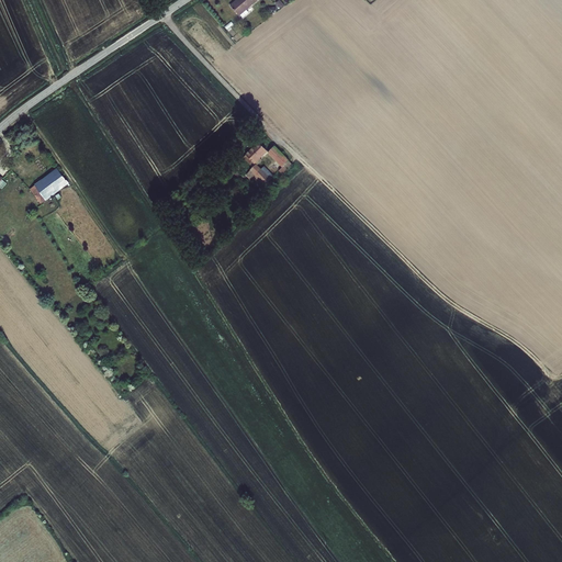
[(257,0),(256,0),(238,0),(237,1),(237,0),(231,6),(239,15),(257,0)]
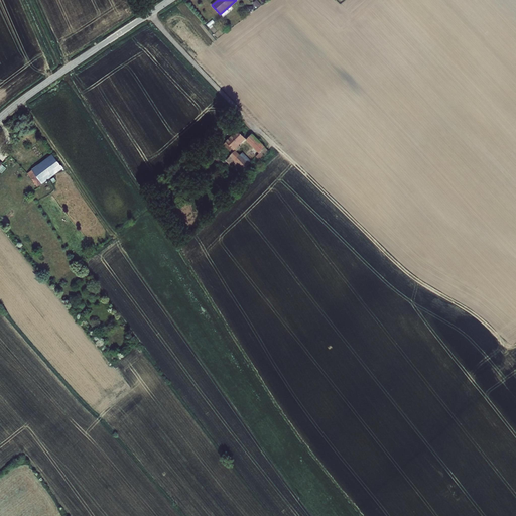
[(229,158),(241,171),(247,165),(239,157),(235,152),(241,147),(239,145),(246,139),(238,131),(224,145),(233,154),(229,158)]
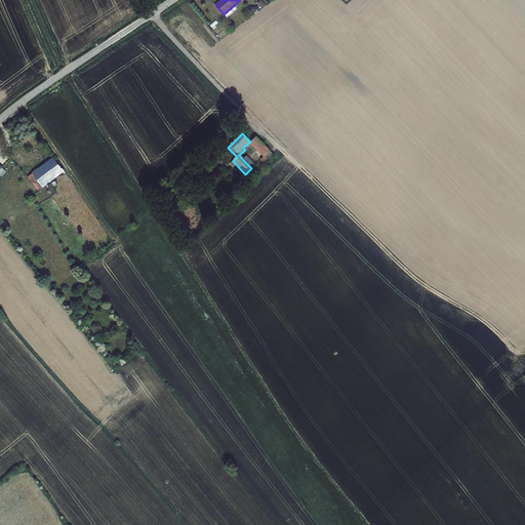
[(260,160),(265,163),(267,161),(274,155),(257,137),(251,143),(265,156),(264,157),(260,160)]
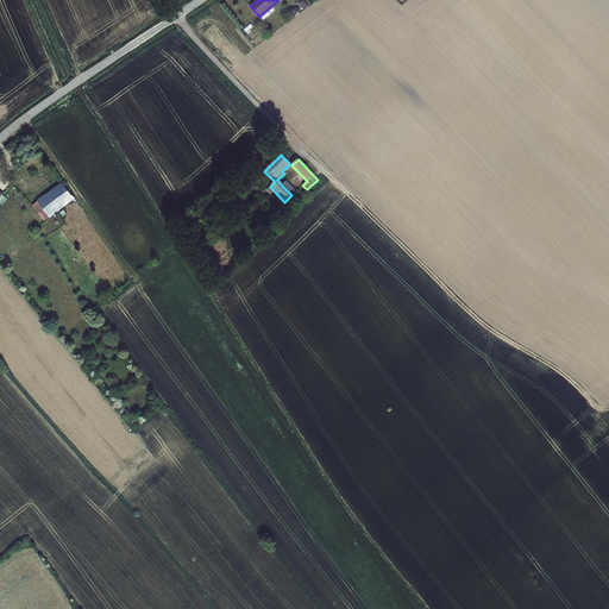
[(282,186),(292,195),(296,190),(287,181),(282,186)]
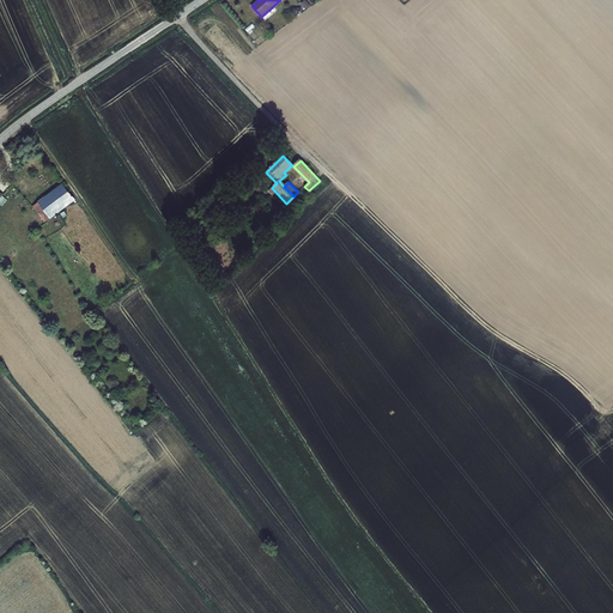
[(68,206),(76,200),(73,198),(64,186),(56,190),(59,194),(47,202),(44,199),(32,207),(44,223),(68,206)]
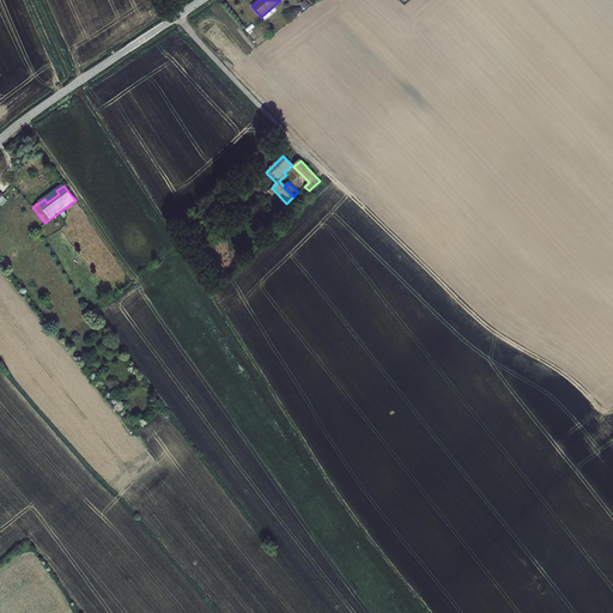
[(285,206),(286,204),(272,188),(269,190),(285,206)]
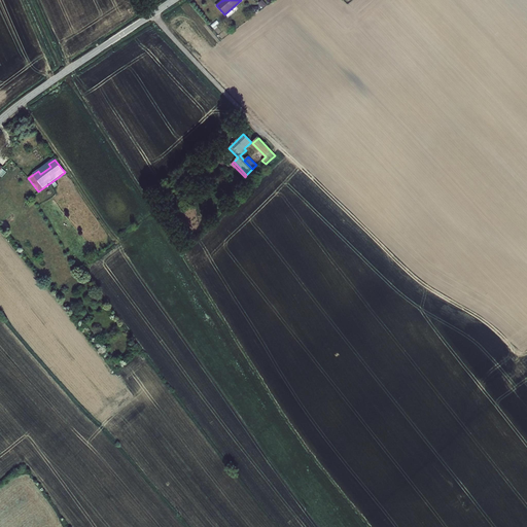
[(50,167),(48,164),(38,171),(40,174),(50,167)]
